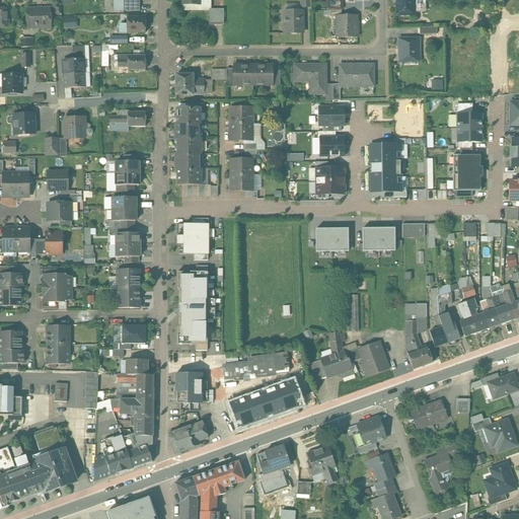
[(139,0),(123,0),(124,11),(140,11),(139,0)]
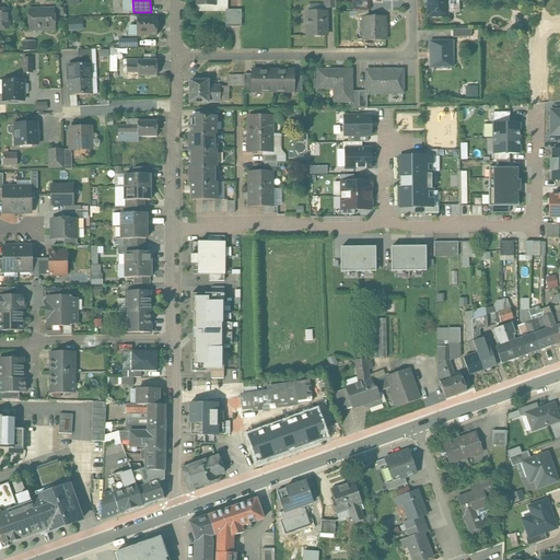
[(424,0),(426,15),(446,14),(446,0),(424,0)]
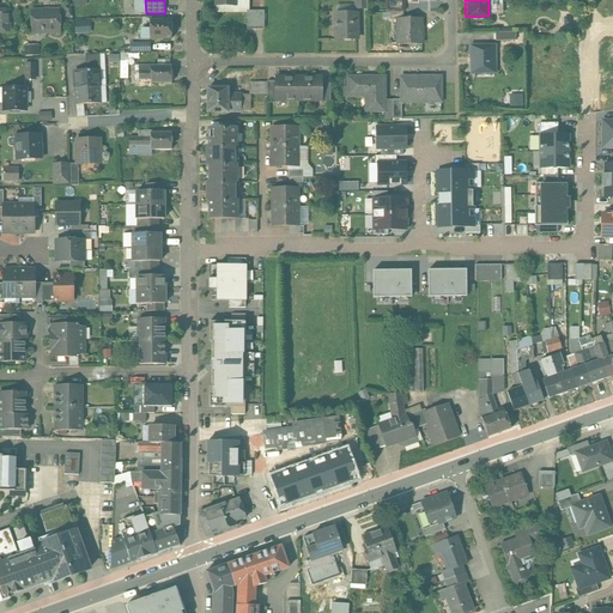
[(400,1),(387,1),(387,13),(389,13),(404,12),(404,1),(400,1)]
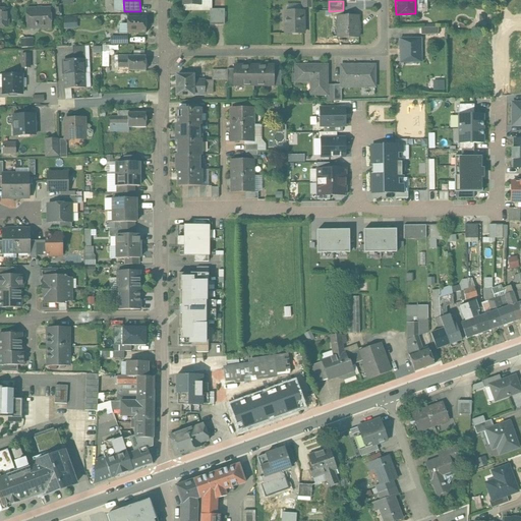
[(42,9),(27,10),(27,9),(26,9),(27,29),(51,27),(50,9),(42,9)]
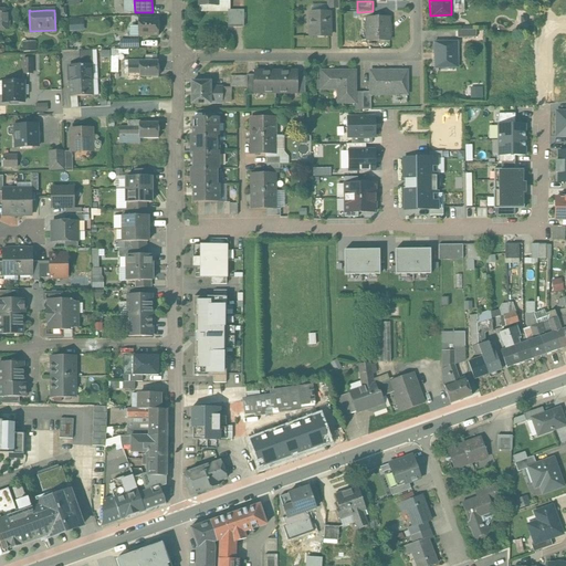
[(243,12),(229,12),(229,27),(243,27),(243,12)]
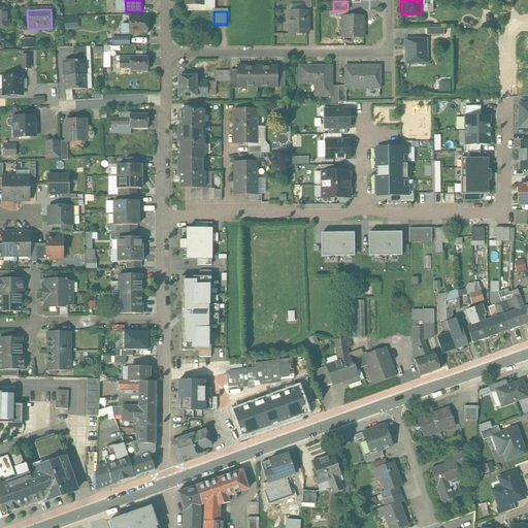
[(307,11),(289,12),(290,34),(307,34),(307,11)]
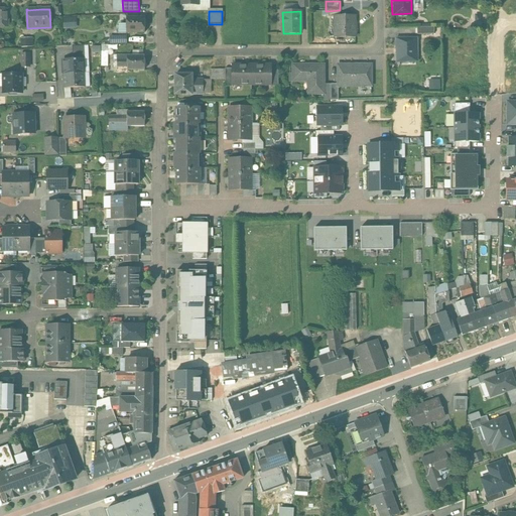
[(340,16),(334,16),(335,37),(356,37),(355,16),(340,16)]
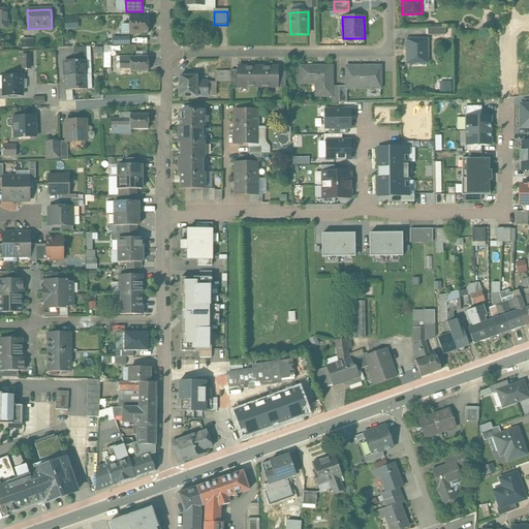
[(65,29),(81,29),(80,18),(65,18),(65,29)]
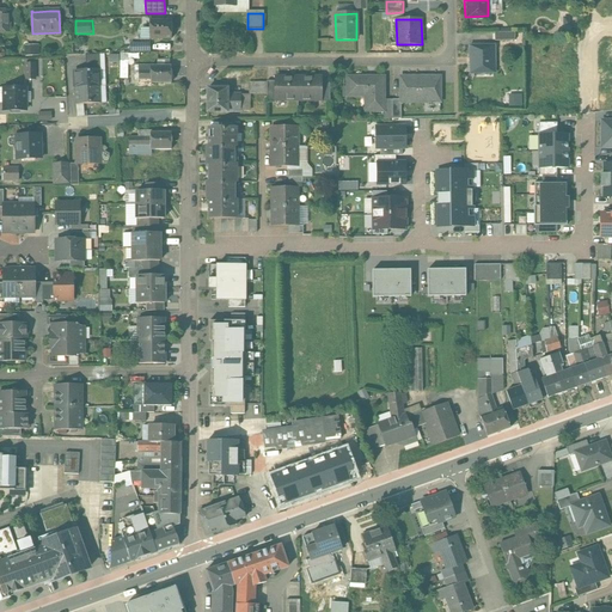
[(171,20),(150,20),(150,40),(171,40),(171,20)]
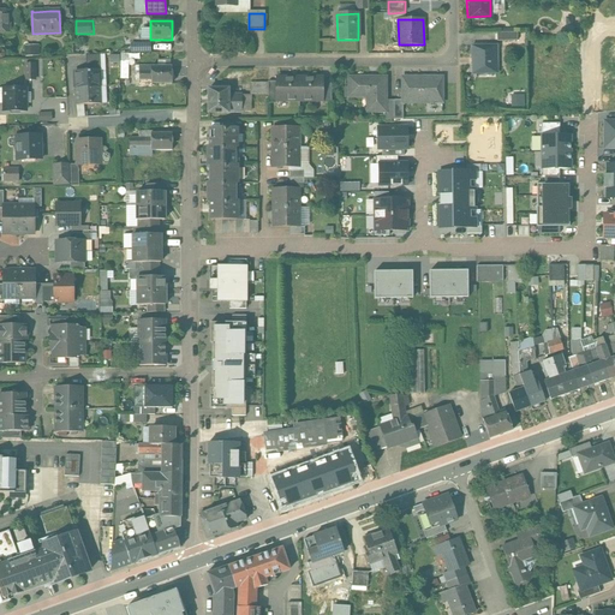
[(497,43),(471,43),(472,71),(497,71),(497,43)]
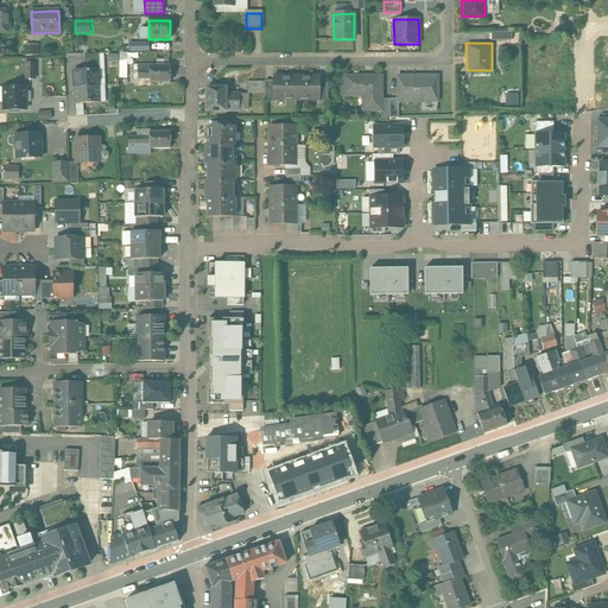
[(25,46),(25,56),(39,56),(39,45),(25,46)]
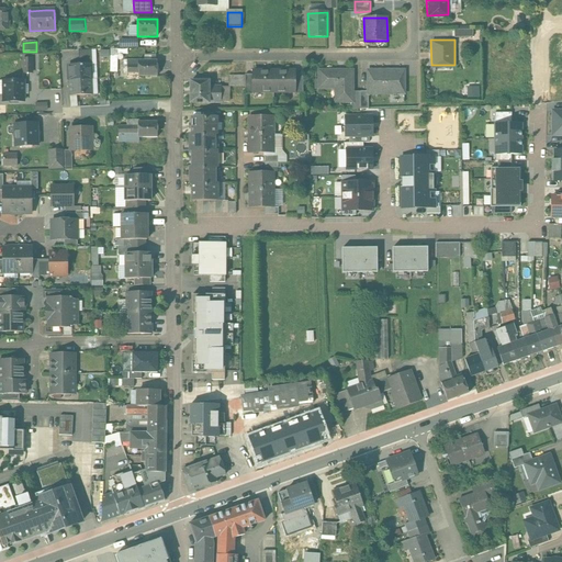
[(32,59),(23,59),(23,72),(32,72),(32,59)]
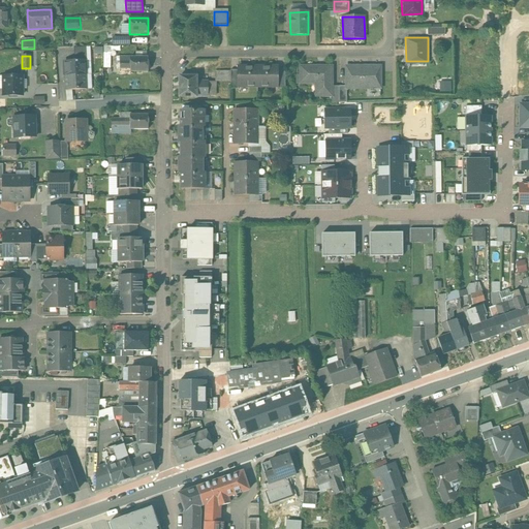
[(130,57),(120,57),(120,61),(120,64),(117,64),(117,69),(120,69),(120,68),(130,68),(130,57)]
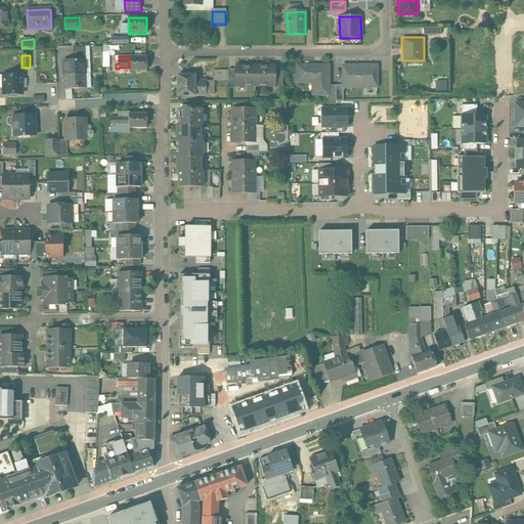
[(129,56),(129,68),(129,71),(146,71),(146,56),(129,56)]
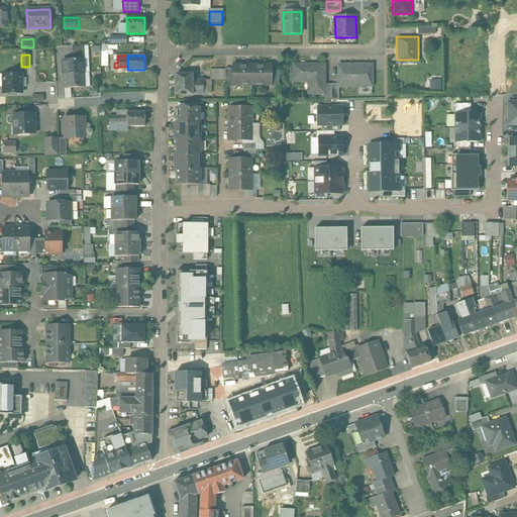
[(73,60),(63,61),(64,75),(84,74),(83,60),(73,60)]
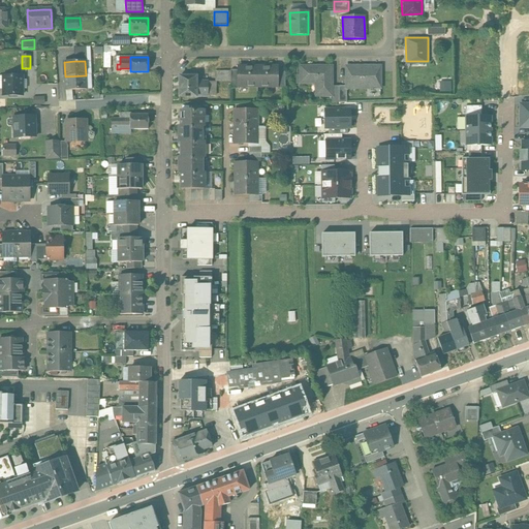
[(330,66),(297,66),(297,83),(315,83),(315,97),(330,97),(330,87),(330,66)]
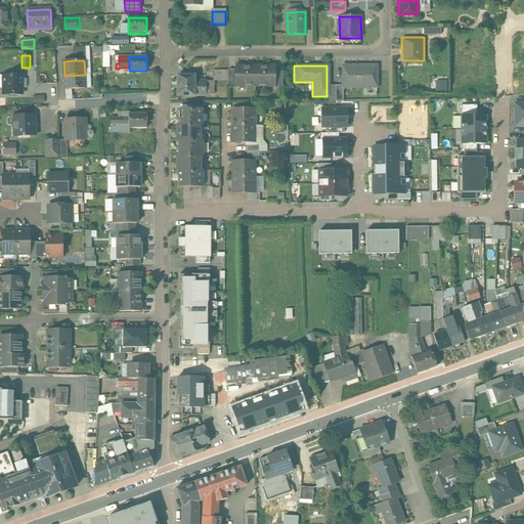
[(255,67),(235,67),(235,70),(235,86),(236,86),(255,86),(255,67)]
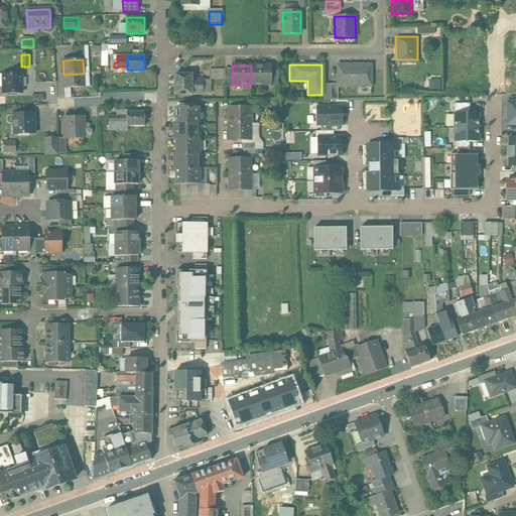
[(270,66),(251,66),(251,85),(270,85),(270,69),(270,66)]
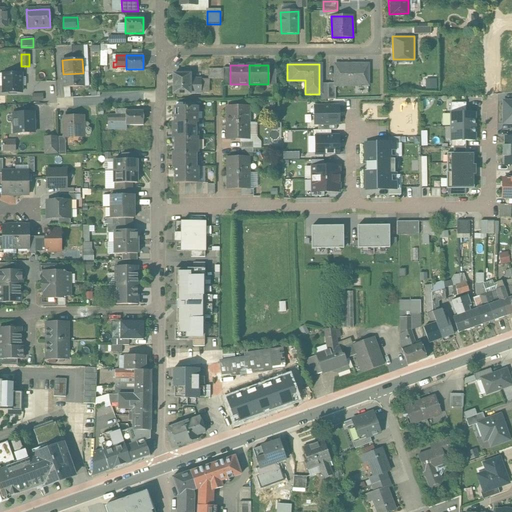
[(367,66),(334,66),(334,84),(334,86),(335,86),(367,86),(367,66)]
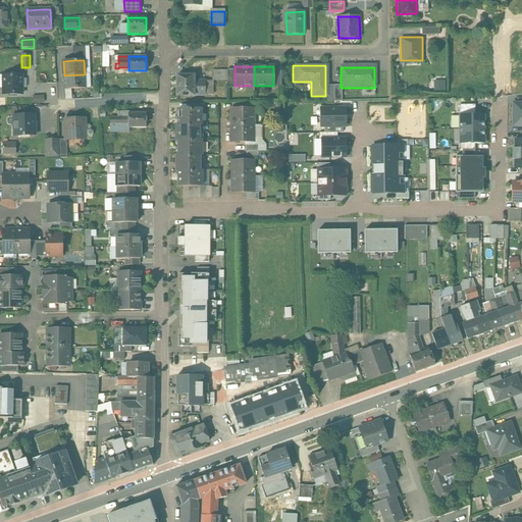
[(226,69),(214,69),(214,80),(226,80),(226,69)]
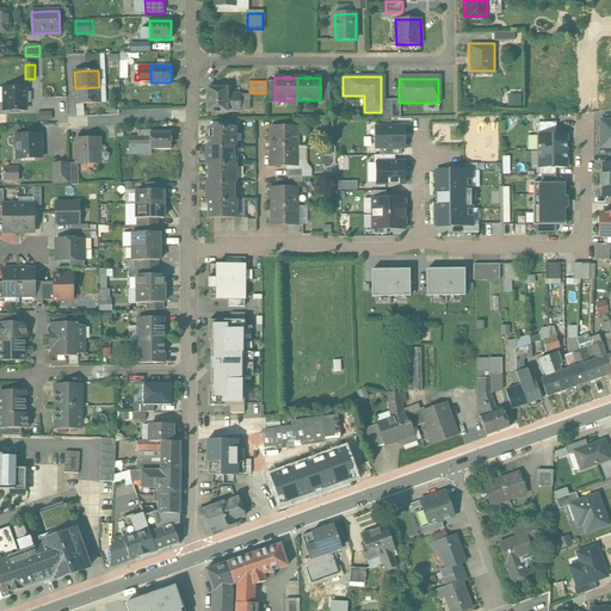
[(329,81),(320,81),(320,100),(320,103),(329,103),(329,81)]
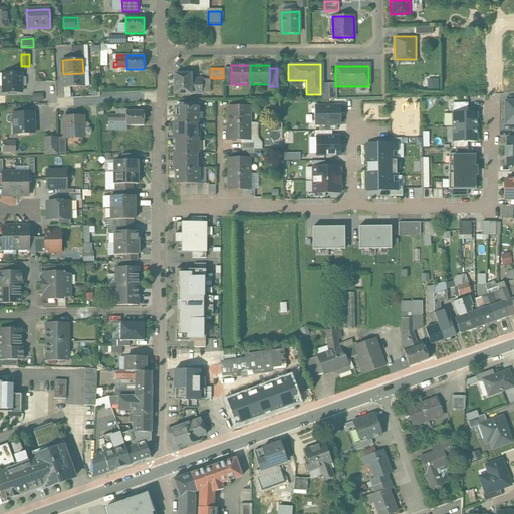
[(83,73),(63,74),(63,88),(83,86),(83,73)]
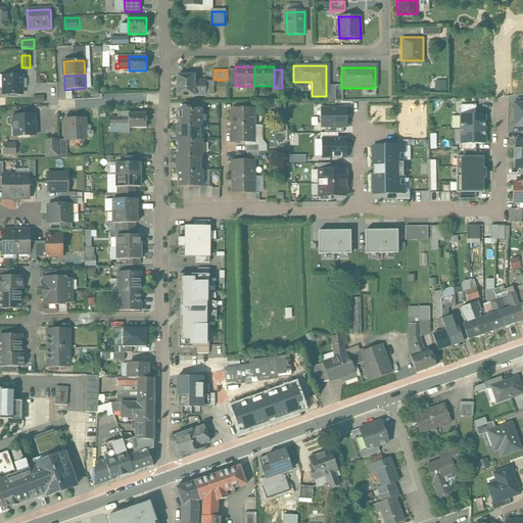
[(193,75),(176,75),(176,96),(193,96),(193,93),(193,80),(193,75)]
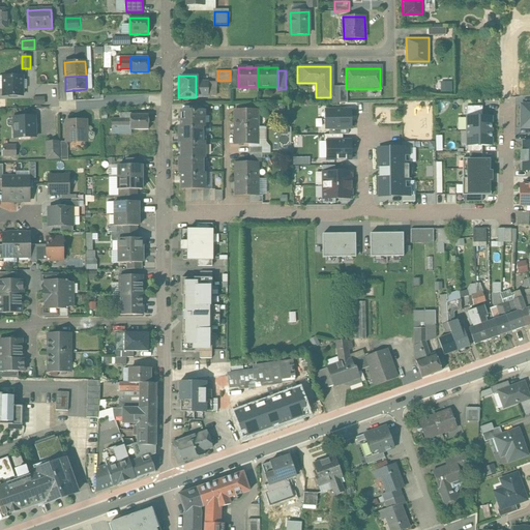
[(22,77),(3,77),(3,96),(22,96),(22,89),(23,89),(23,88),(23,82),(23,81),(22,81),(22,77)]
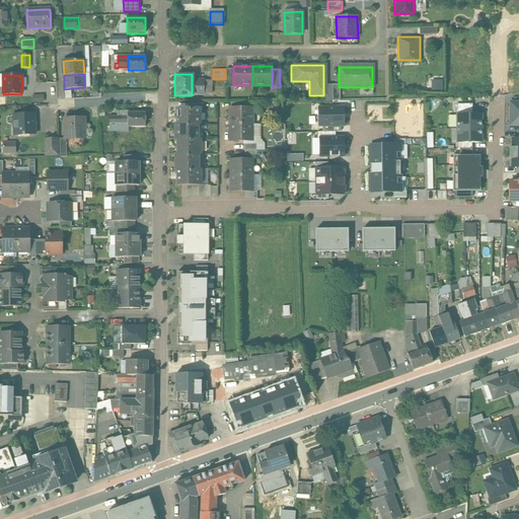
[(202,80),(192,79),(192,92),(202,92),(202,80)]
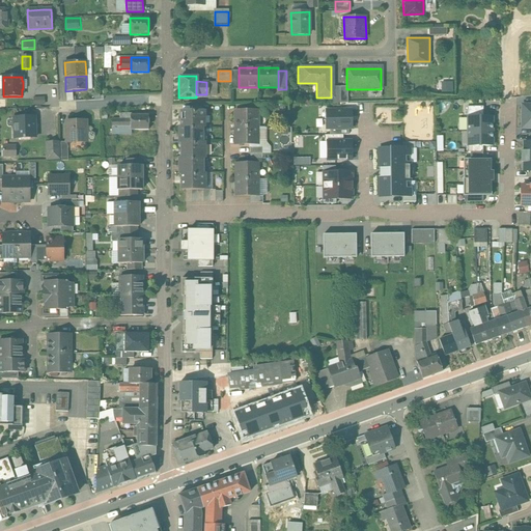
[(442,90),(453,91),(453,81),(443,81),(442,90)]
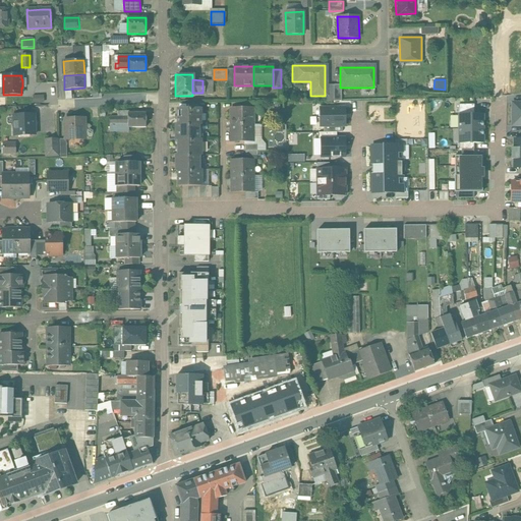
[(334,102),(334,85),(325,85),(325,96),(325,102),(334,102)]
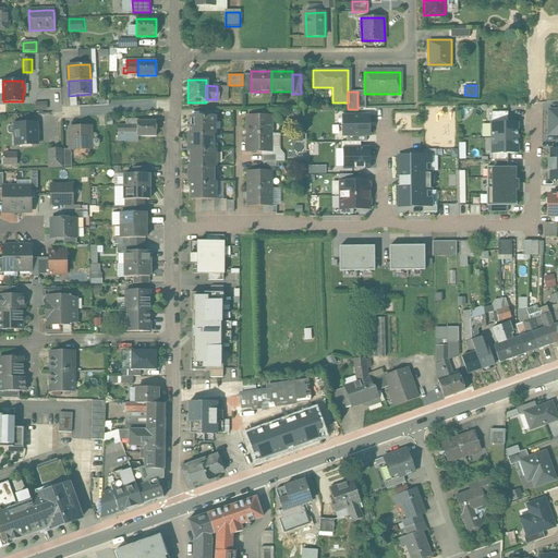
[(35,105),(36,114),(48,113),(48,105),(35,105)]
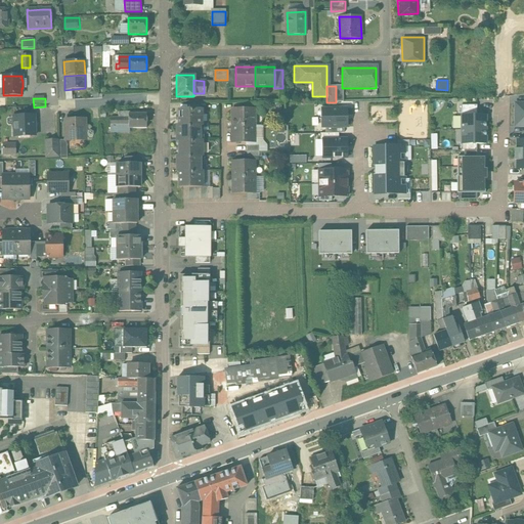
[(202,110),(179,110),(179,126),(201,126),(203,126),(202,110)]
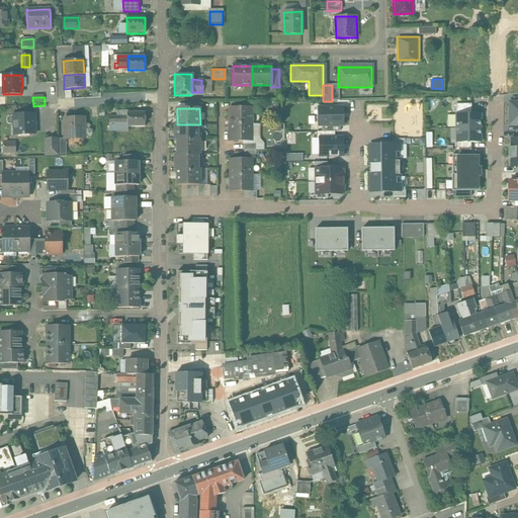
[(252,109),(252,108),(244,108),(229,108),(230,124),(252,124),(252,109)]
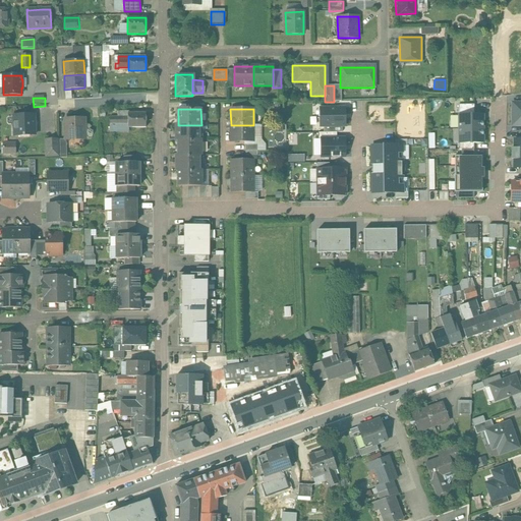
[(345,109),(321,109),(321,126),(345,126),(345,109)]
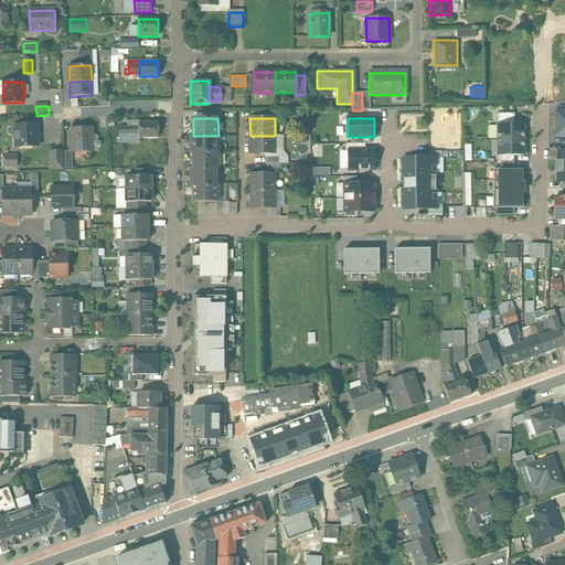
[(158,123),(139,123),(139,121),(128,121),(128,127),(119,127),(119,142),(140,142),(140,138),(158,138),(158,123)]
